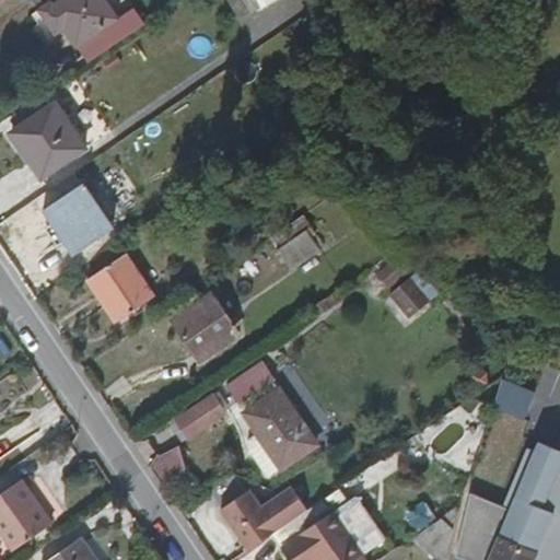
[(65,0),(53,8),(78,45),(116,19),(103,0),(65,0)]
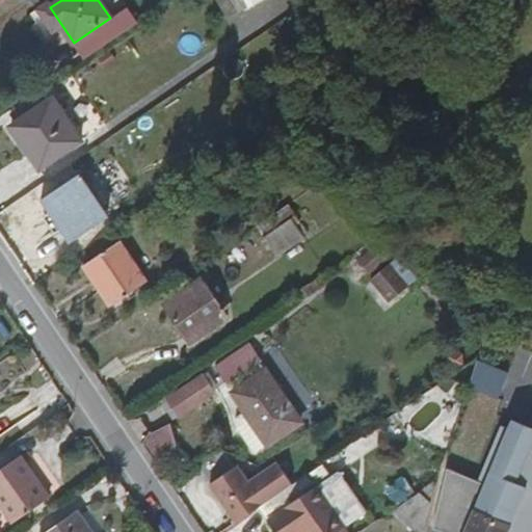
[(217,0),(228,18),(243,8),(238,0),(217,0)]
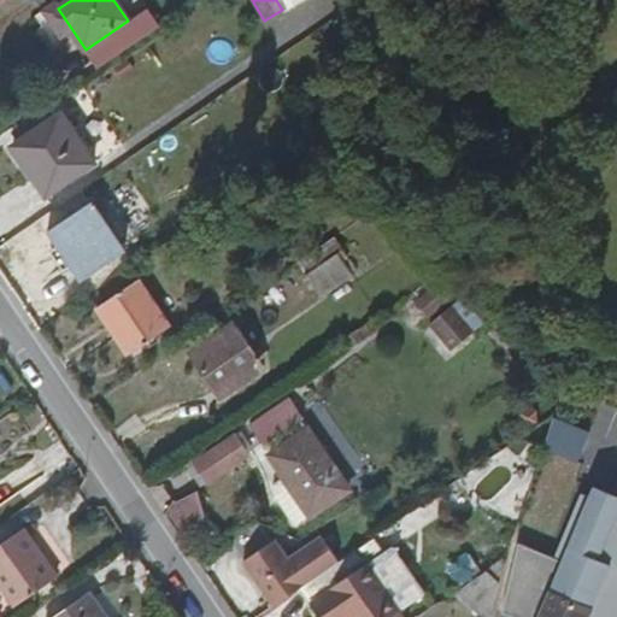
[(63,115),(19,142),(40,172),(33,178),(43,195),(94,163),(63,115)]
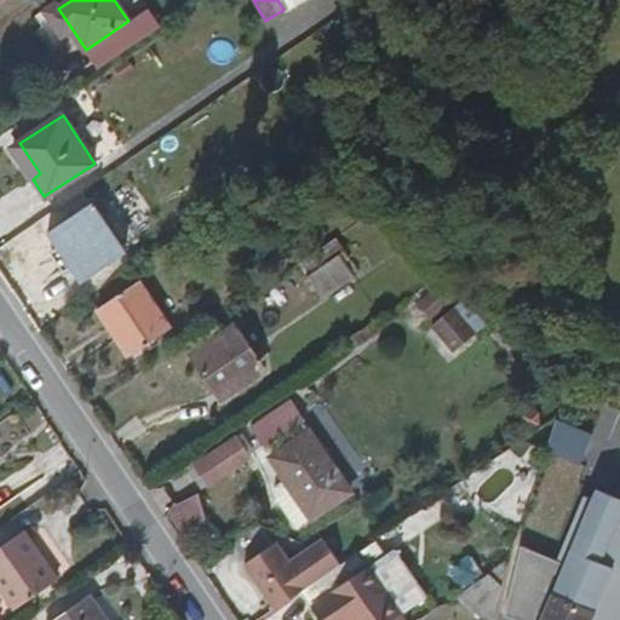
[(40,173),(19,143),(12,148),(33,179),(40,173)]
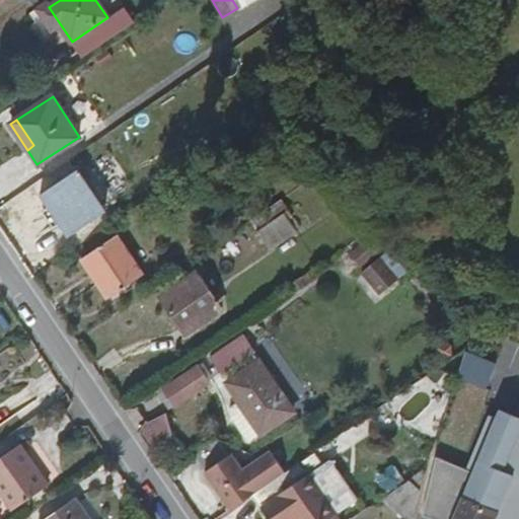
[(104,214),(77,171),(42,195),(69,236),(104,214)]
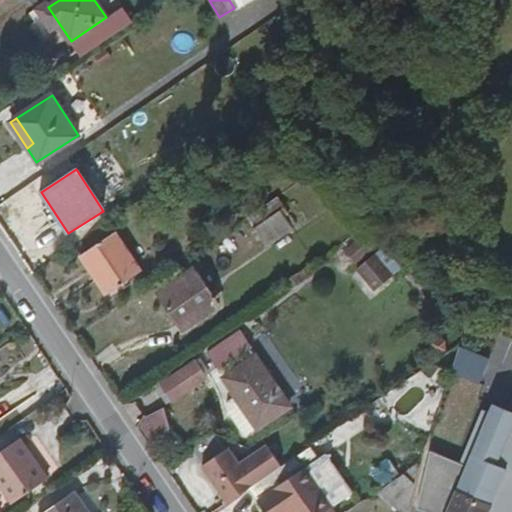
[(277,197),(246,218),(254,229),(281,211),(285,208),(277,197)]
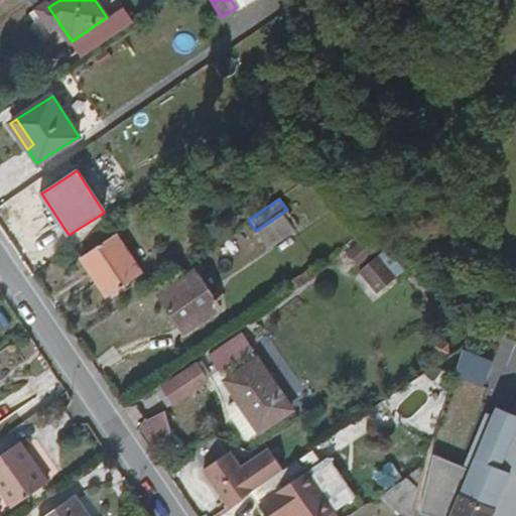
[(283,213),(256,231),(268,250),(295,232),(283,213)]
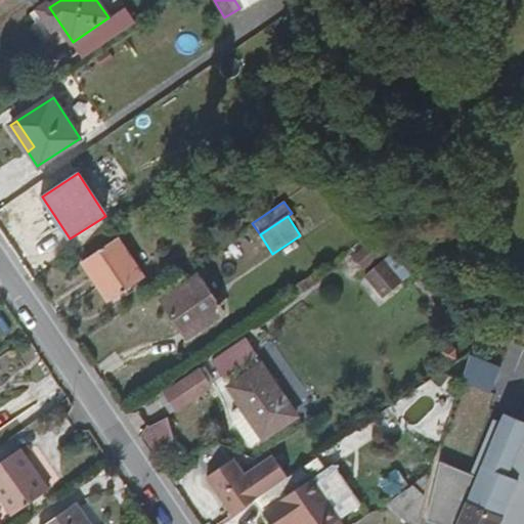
[(82,262),(107,302),(145,277),(119,238),(82,262)]
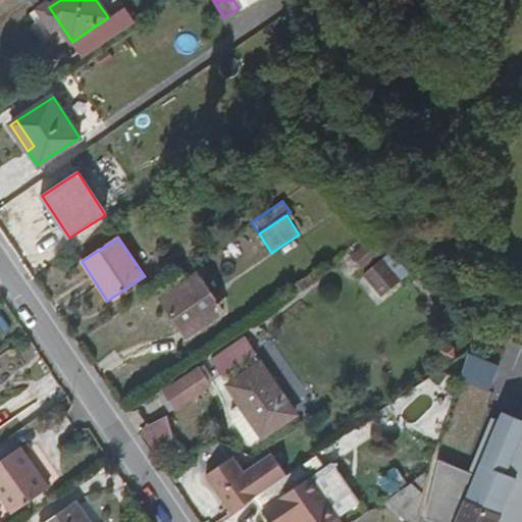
[(356,258),(363,269),(382,257),(374,245),(356,258)]
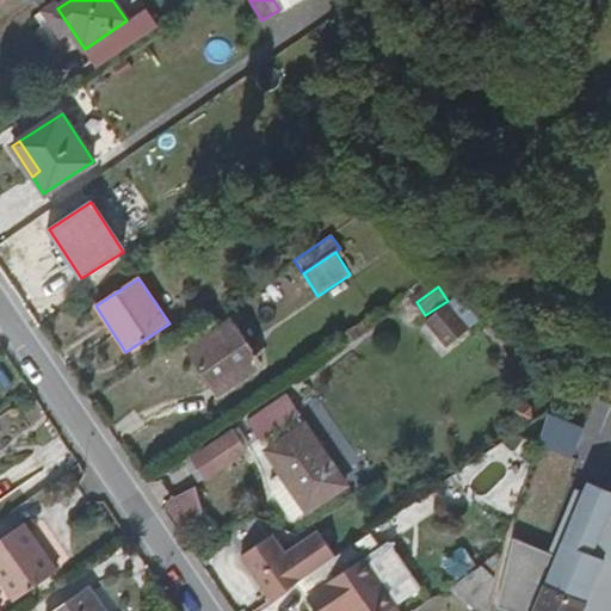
[(425,314),(442,345),(475,326),(458,296),(425,314)]
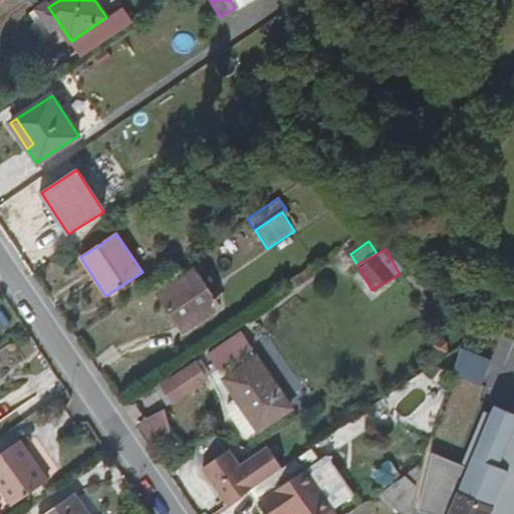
[(216,299),(195,271),(158,294),(178,324),(216,299)]
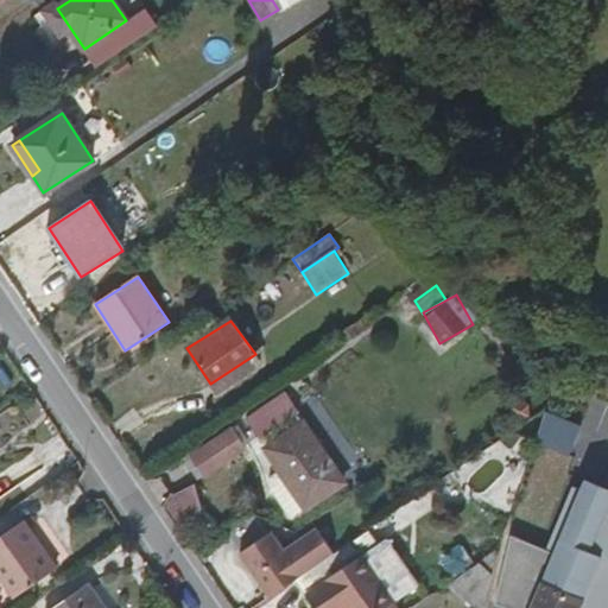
[(247,419),(260,439),(299,413),(286,393),(247,419)]
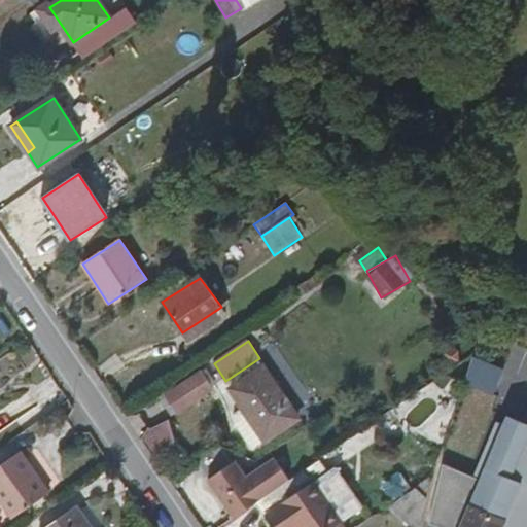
[(464,381),(495,393),(505,365),(475,354),(464,381)]
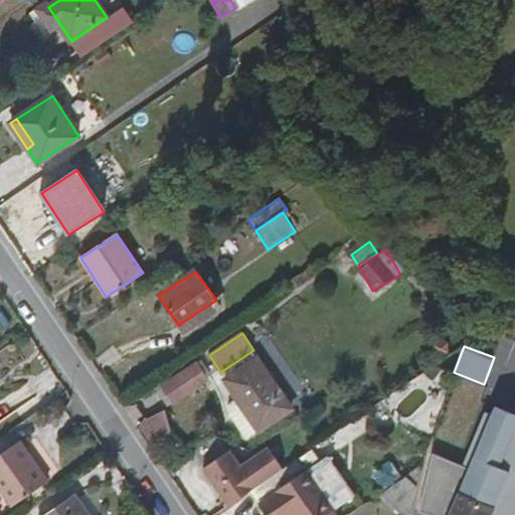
[(225,378),(243,405),(272,386),(277,383),(258,356),(225,378)]
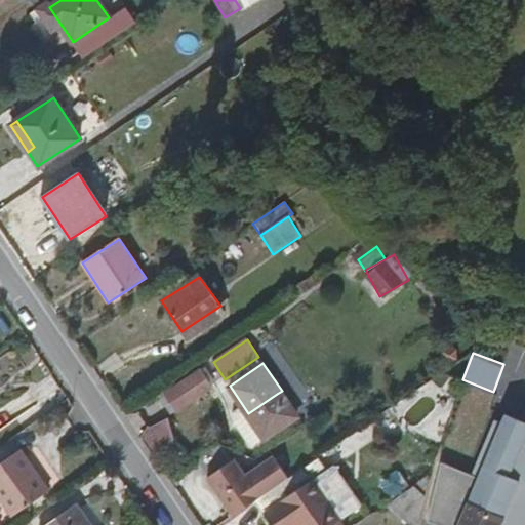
[(202,367),(161,389),(172,411),(214,390),(202,367)]
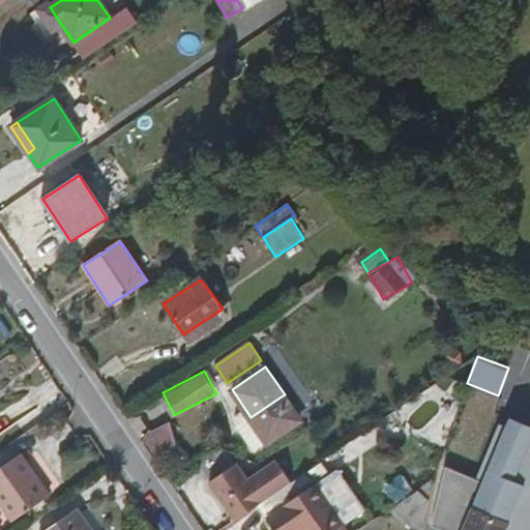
[(280,398),(251,417),(270,445),(305,422),(285,394),(280,398)]
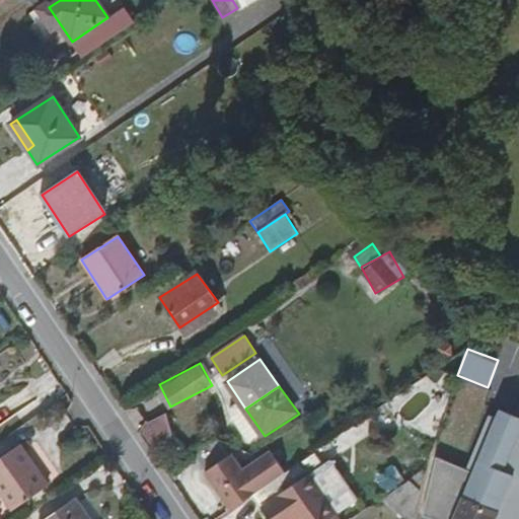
[(228,410),(246,440),(256,433),(238,403),(228,410)]
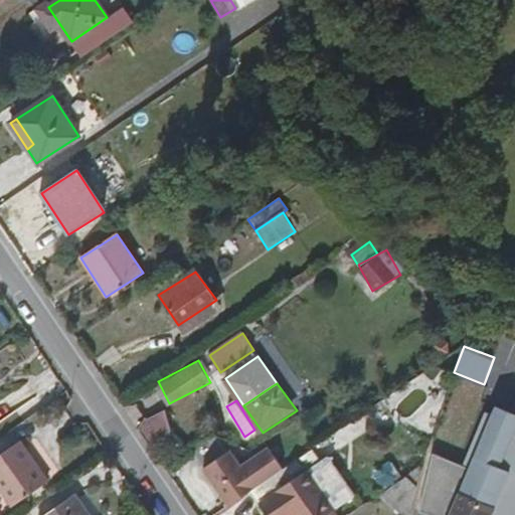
[(140,419),(151,445),(174,434),(163,409),(140,419)]
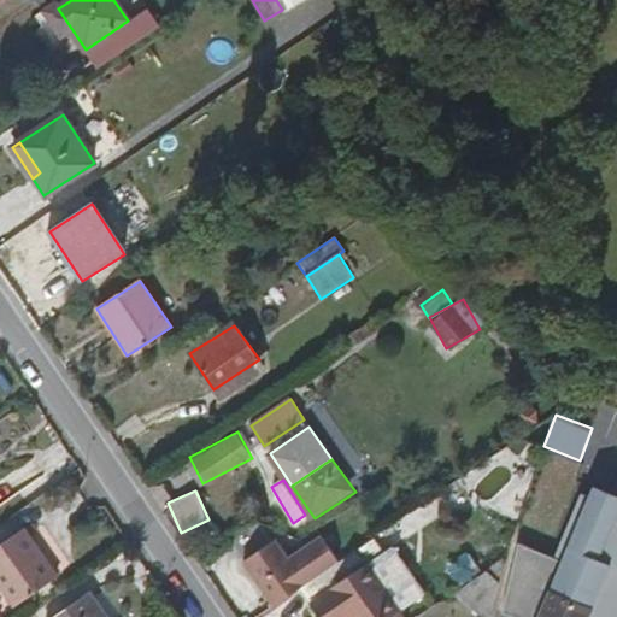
[(591,533),(607,540),(613,523),(616,523),(616,501),(604,497),(591,533)]
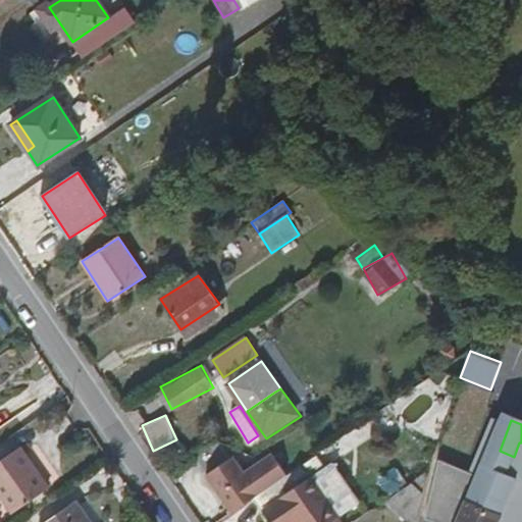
[(460,447),(439,438),(431,462),(465,474),(473,453),(460,448),(460,447)]
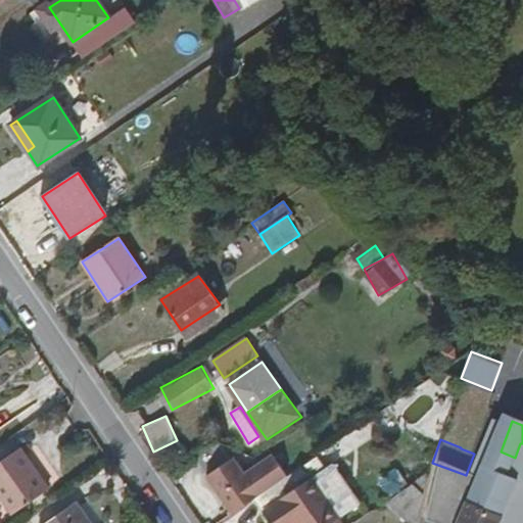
[(50,487),(21,446),(0,461),(0,494),(12,514),(50,487)]
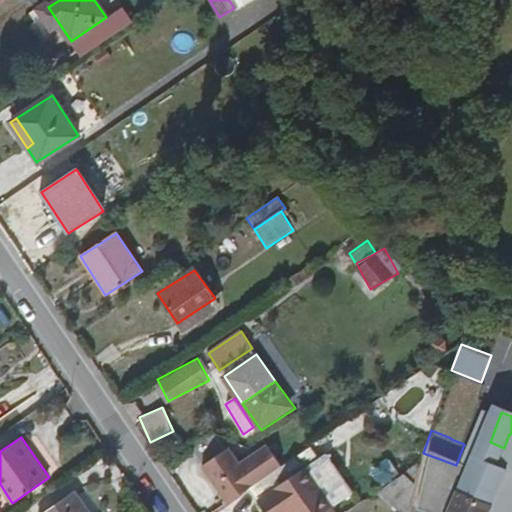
[(223,500),(283,465),(269,442),(239,460),(229,444),(200,461),(223,500)]
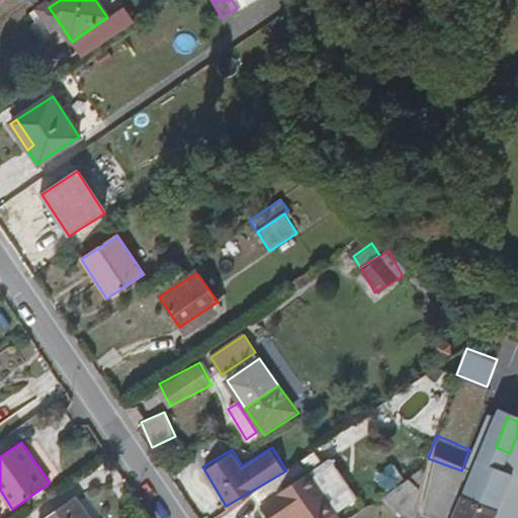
[(498,458),(472,450),(465,470),(491,479),(498,458)]
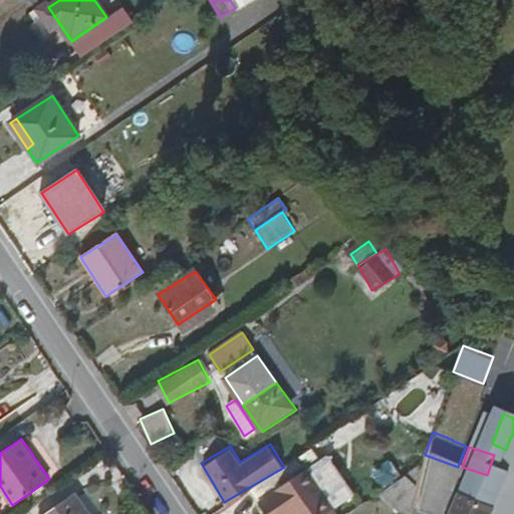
[(334,513),(332,511),(352,496),(325,456),(275,489),(276,493),(258,505),(264,513),(334,513)]
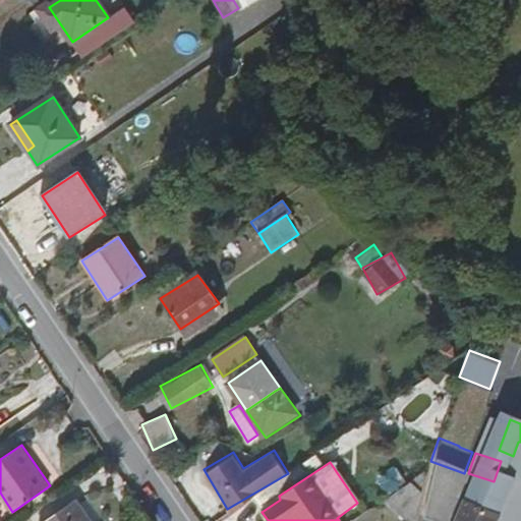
[(384,482),(392,496),(408,484),(400,471),(384,482)]
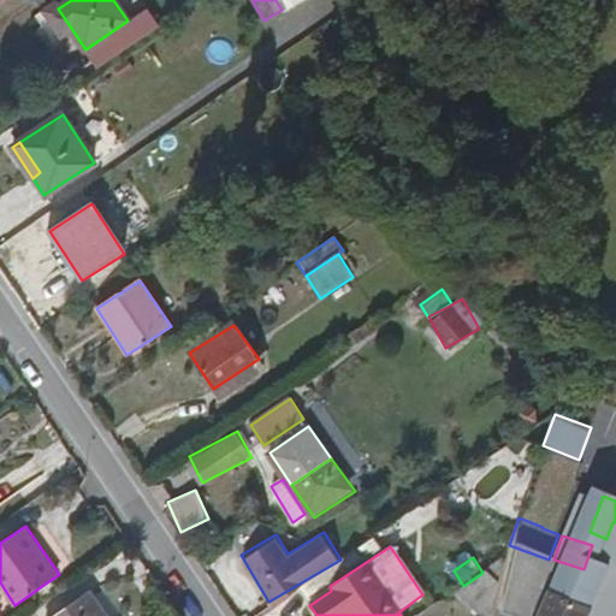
[(456,591),(484,615),(491,615),(499,582),(486,570),(483,573),(463,586),(456,591)]
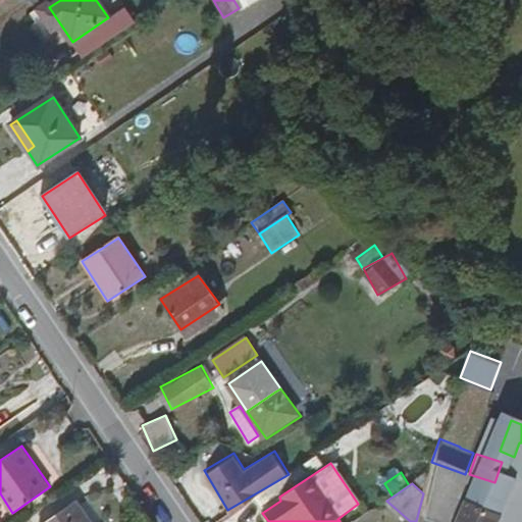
[(496,521),(501,513),(468,500),(458,521),(496,521)]
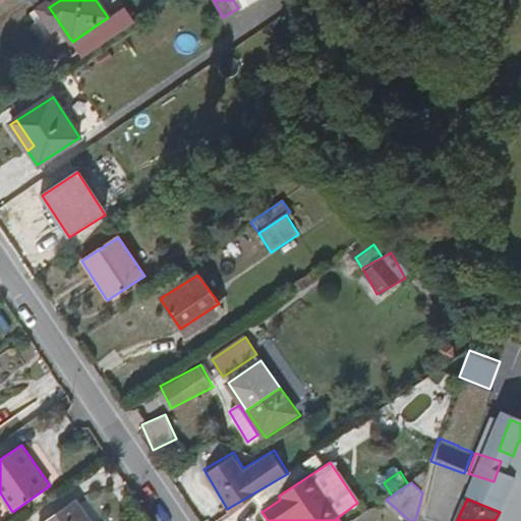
[(47,520),(89,520),(75,502),(47,520)]
